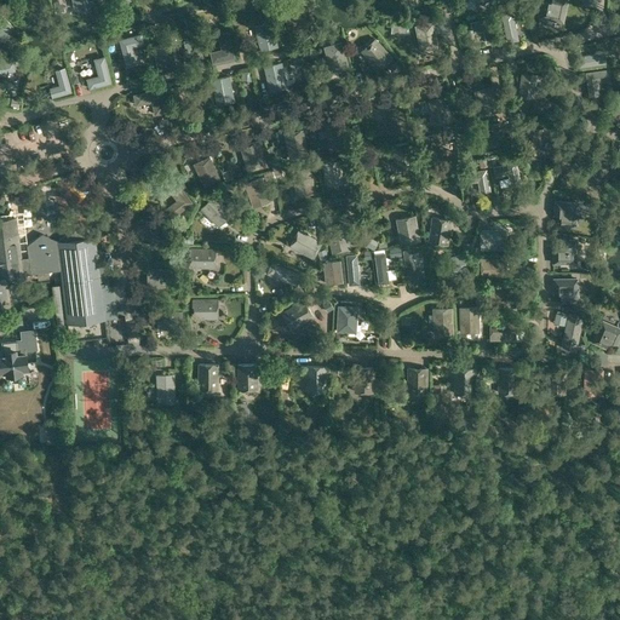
[(543,1),(539,17),(561,22),(566,0),(551,0),(551,4),(543,1)]
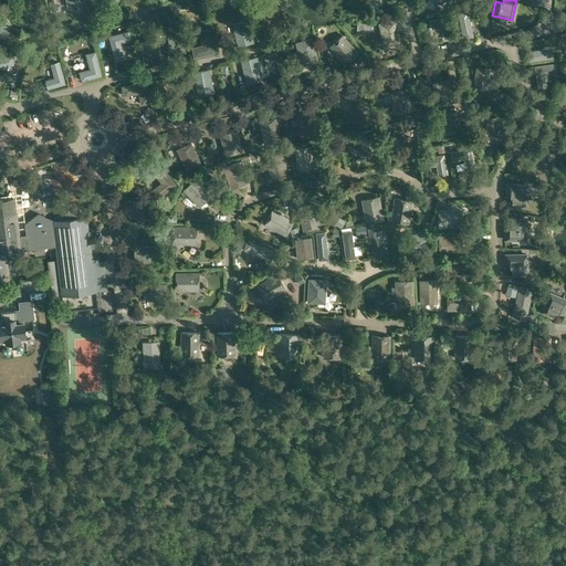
[(0,11),(0,33),(2,37),(13,25),(0,11)]
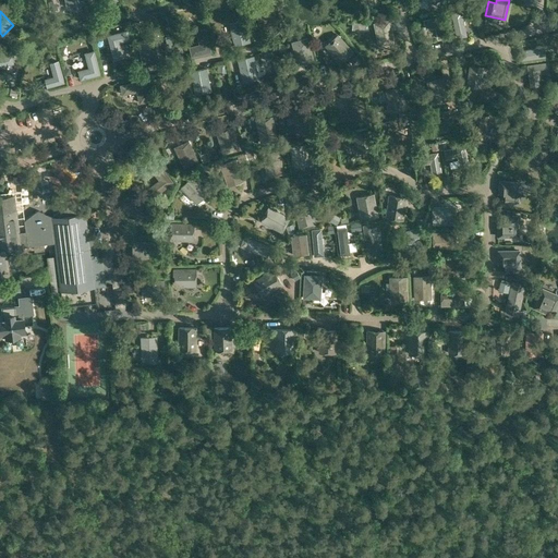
[(460,11),(450,13),(457,39),(466,37),(460,11)]
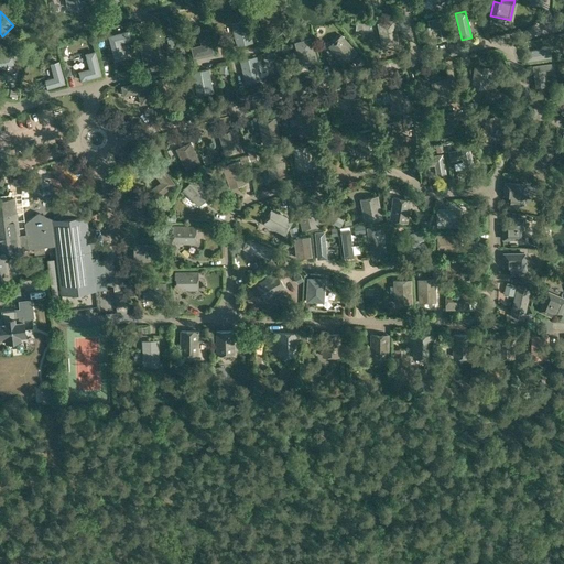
[(427,20),(430,30),(440,29),(442,40),(453,39),(448,15),(427,20)]
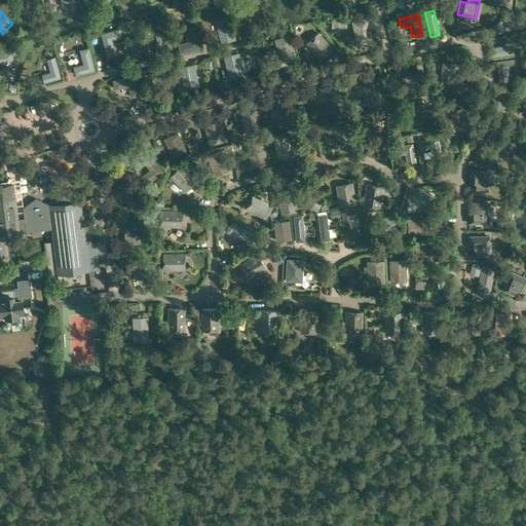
[(230,17),(216,21),(221,43),(235,39),(230,17)]
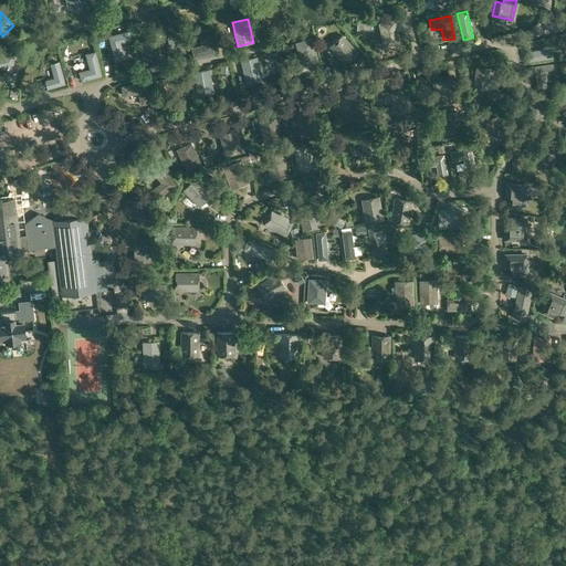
[(396,20),(379,23),(385,46),(401,42),(396,20)]
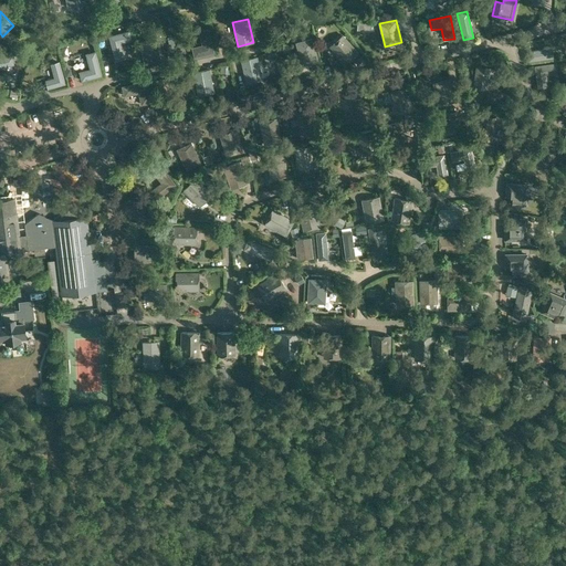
[(201,45),(191,48),(195,59),(213,53),(208,30),(198,32),(201,45)]
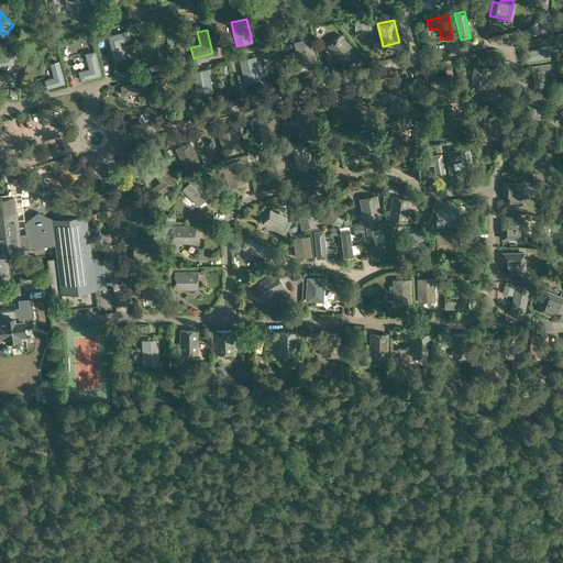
[(128,31),(108,36),(114,61),(123,58),(120,44),(130,42),(128,31)]
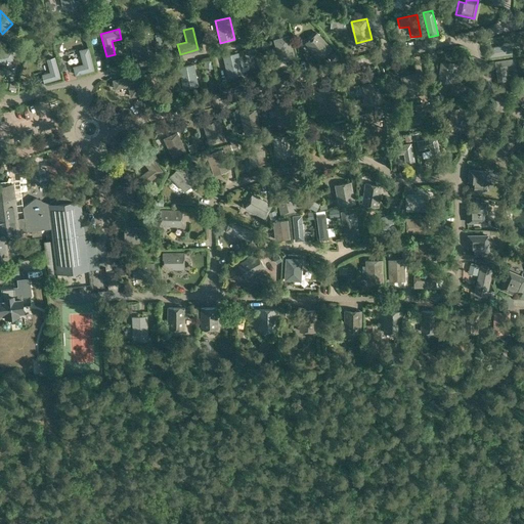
[(317,32),(305,42),(319,59),(332,48),(317,32)]
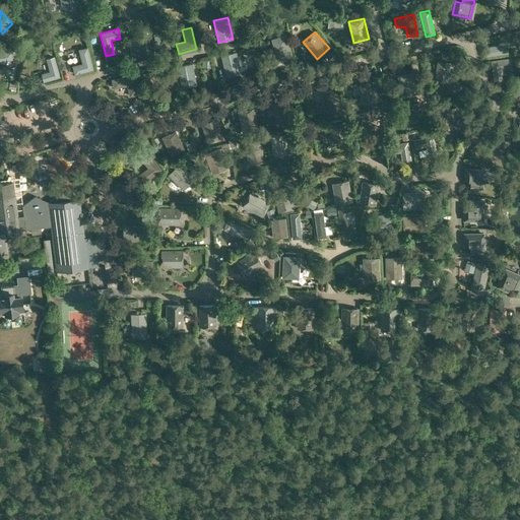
[(143,35),(128,38),(133,59),(147,57),(143,35)]
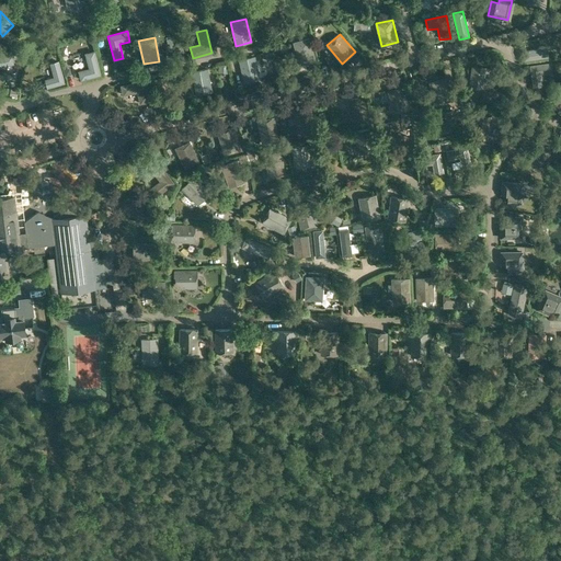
[(310,37),(295,42),(301,65),(317,61),(310,37)]
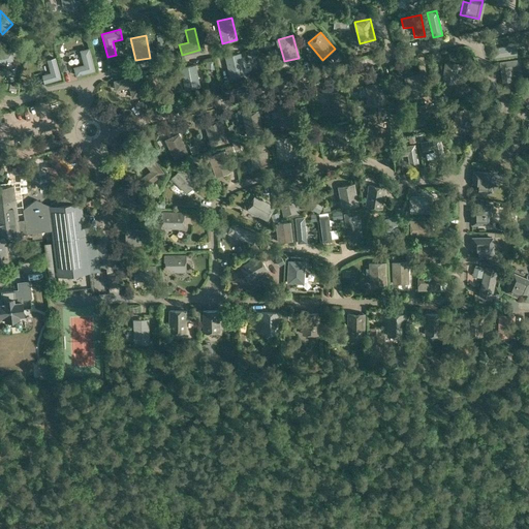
[(516,44),(490,49),(491,58),(517,54),(516,44)]
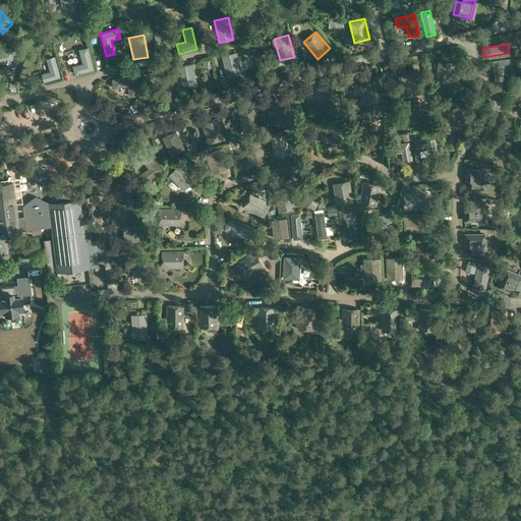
[(82,65),(72,67),(74,75),(93,70),(87,49),(78,51),(82,65)]
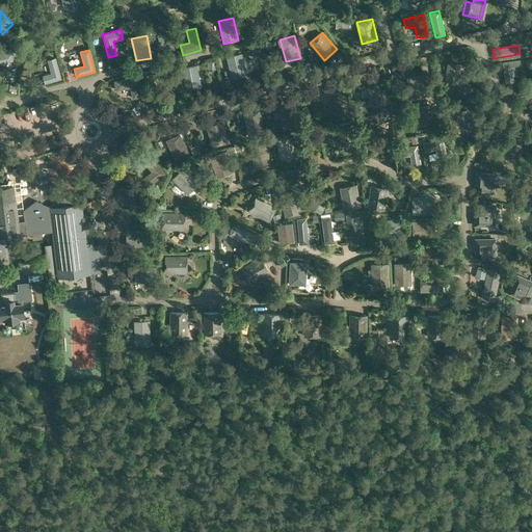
[(11,51),(0,53),(0,63),(12,61),(11,51)]
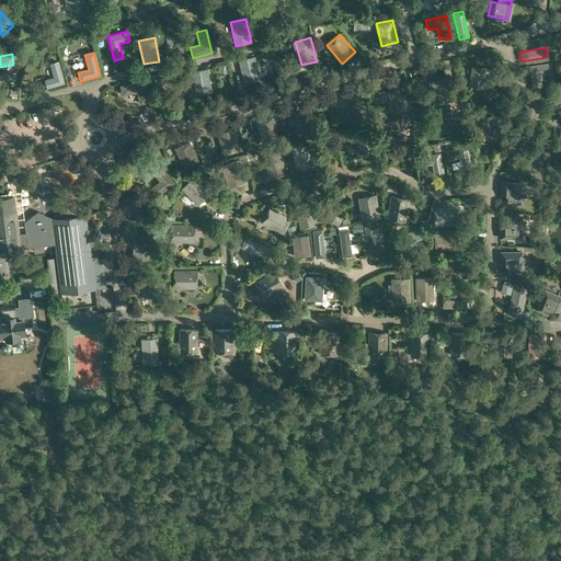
[(254,58),(240,61),(245,83),(260,80),(254,58)]
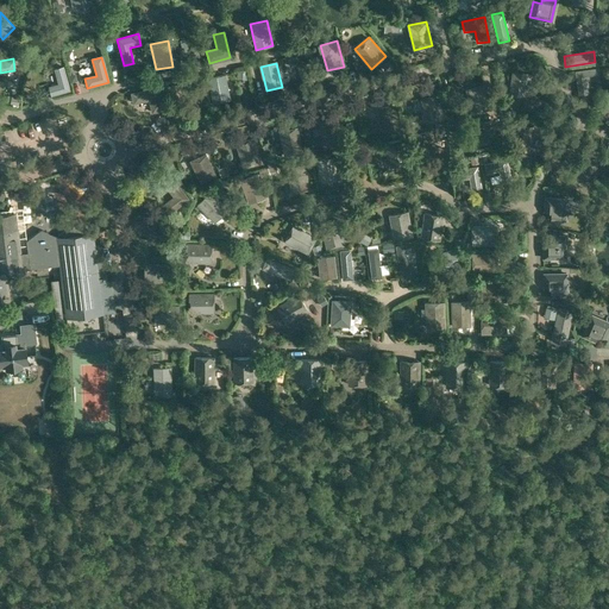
[(57,85),(46,88),(49,98),(70,92),(63,68),(54,71),(57,85)]
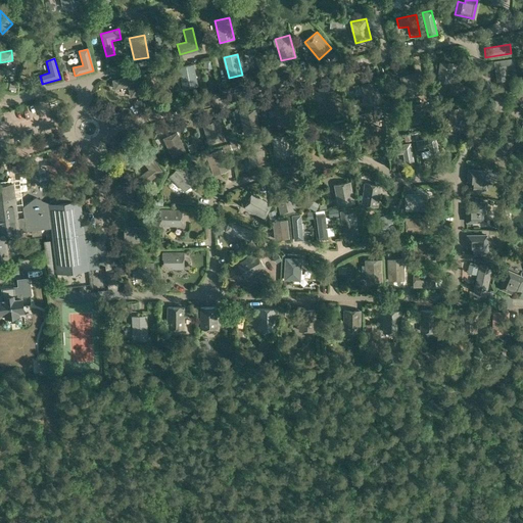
[(493,60),(496,81),(506,80),(505,68),(513,67),(512,58),(493,60)]
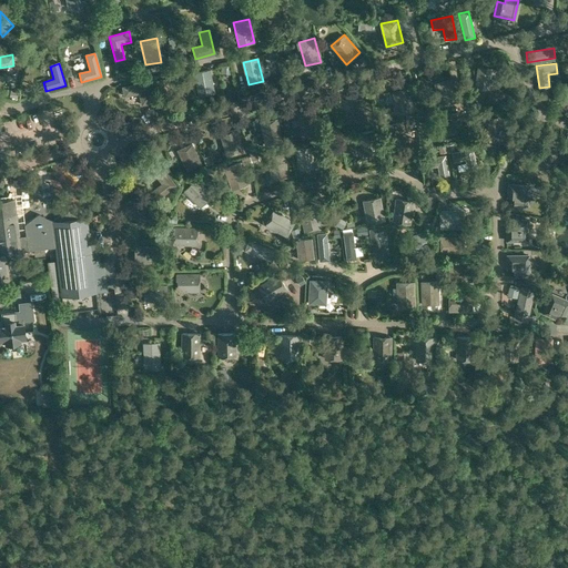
[(492,68),(478,66),(475,88),(489,90),(492,68)]
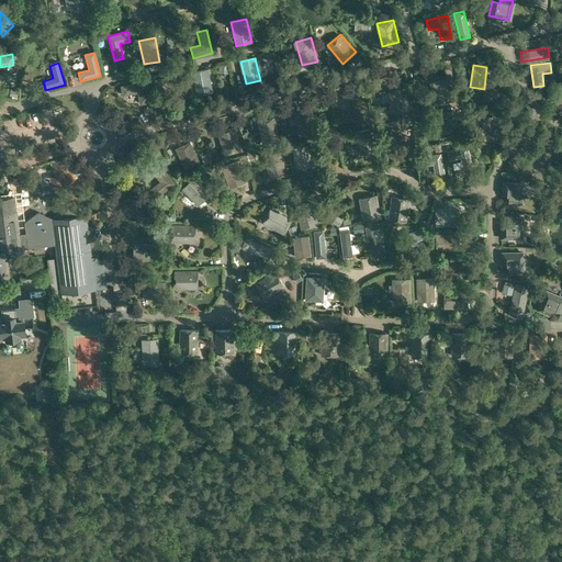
[(212,92),(209,69),(191,71),(195,94),(212,92)]
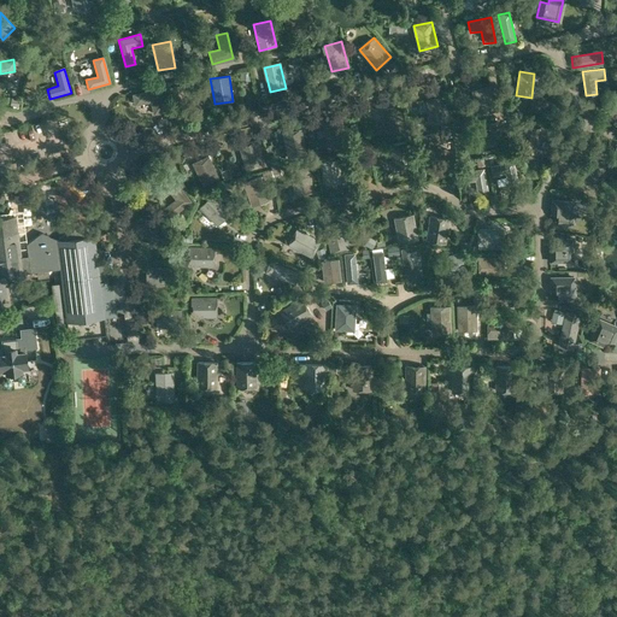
[(492,86),(474,89),(479,115),(497,111),(492,86)]
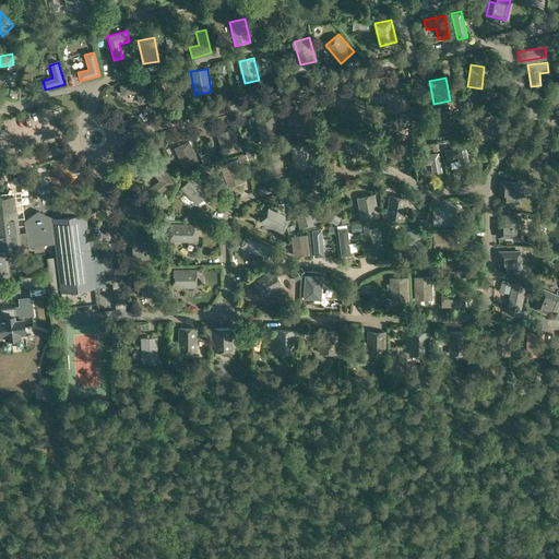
[(144,81),(120,86),(122,96),(135,94),(138,105),(149,103),(144,81)]
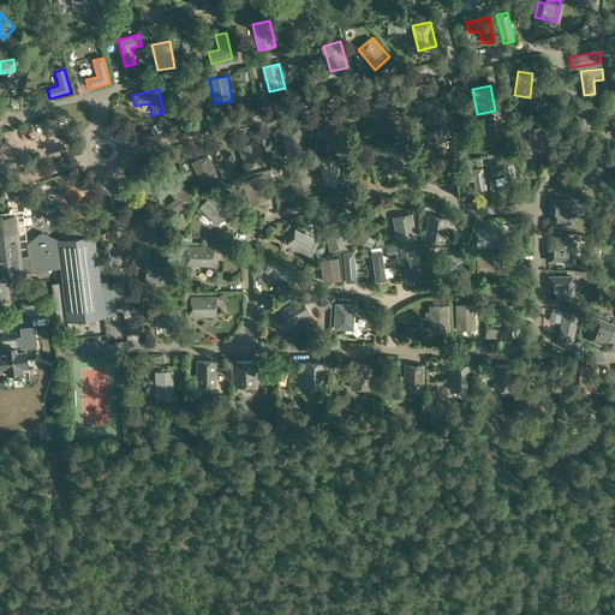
[(443,95),(427,99),(433,123),(449,120),(443,95)]
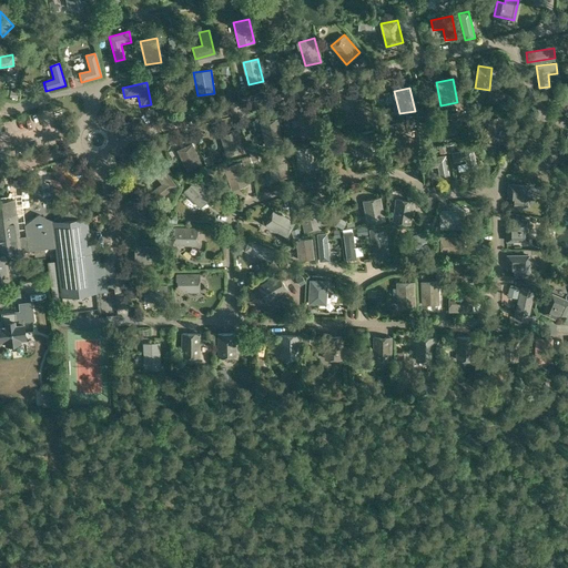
[(368,97),(353,99),(357,123),(373,120),(368,97)]
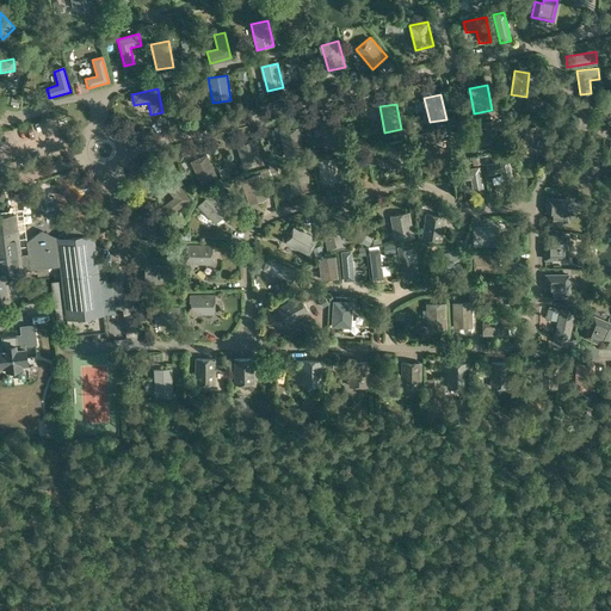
[(339,119),(321,123),(327,149),(345,146),(339,119)]
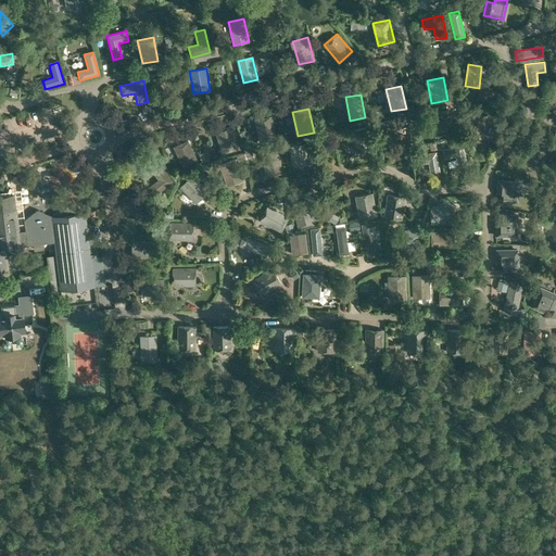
[(450,110),(439,112),(441,122),(429,124),(430,134),(454,128),(450,110)]
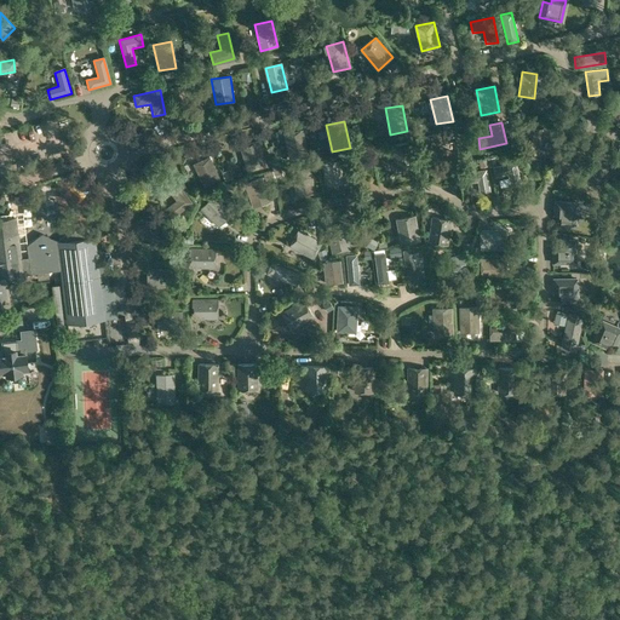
[(526,125),(521,150),(539,153),(544,127),(526,125)]
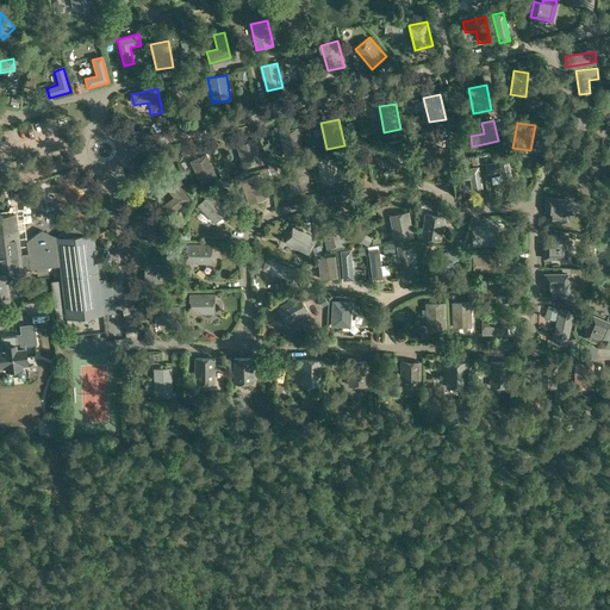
[(299,126),(281,130),(286,156),(305,153),(299,126)]
